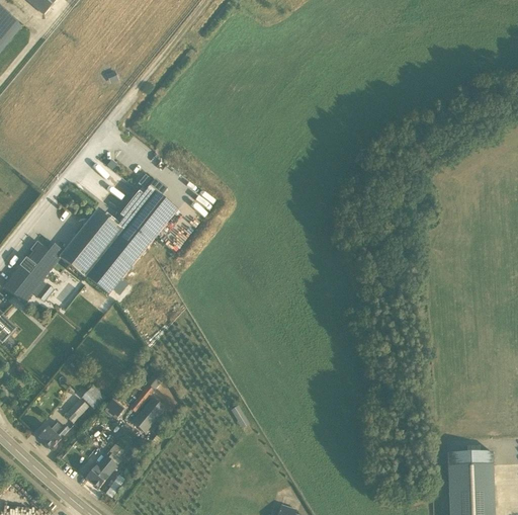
[(30,0),(45,12),(55,0),(30,0)]
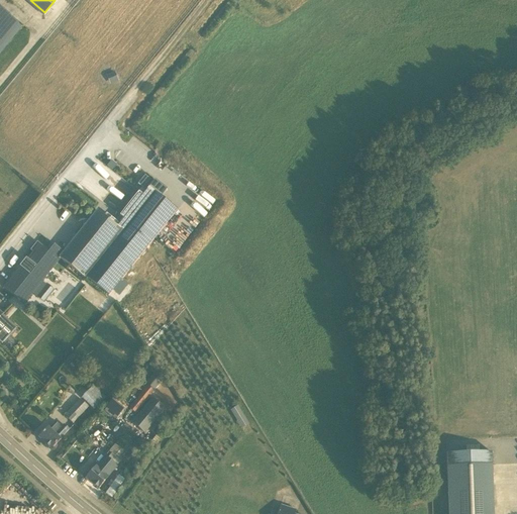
[(0,39),(17,19),(0,4),(0,39)]
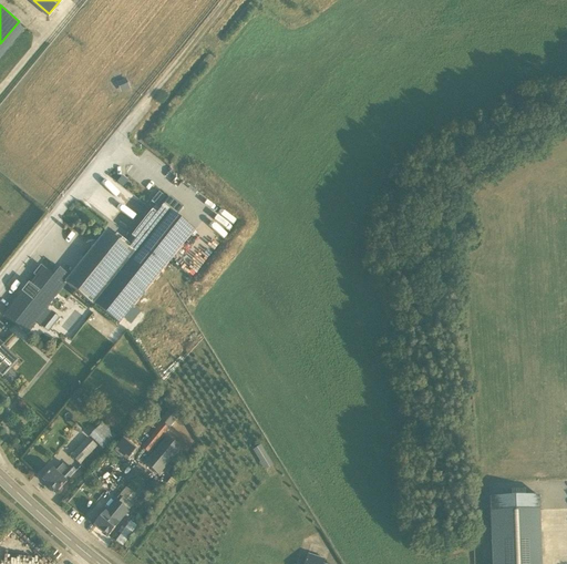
[(136,237),(129,246),(106,228),(70,274),(65,280),(91,300),(92,300),(119,321),(194,227),(164,203),(156,212),(152,208),(132,234),(136,237)]
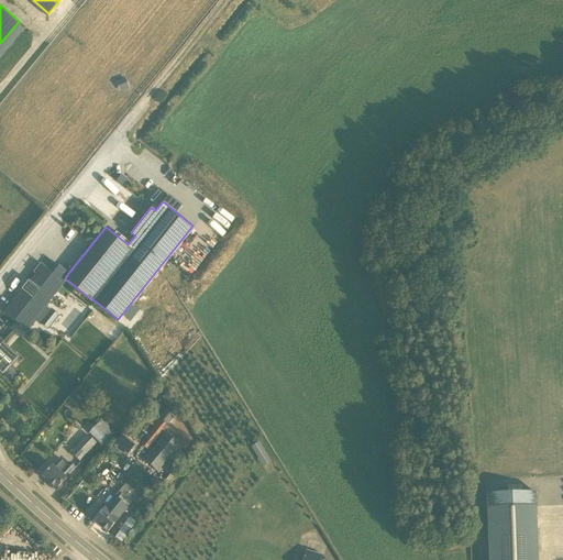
[(26,328),(65,278),(69,272),(59,264),(52,273),(46,268),(47,266),(41,261),(33,270),(37,273),(31,281),(29,278),(4,309),(26,328)]
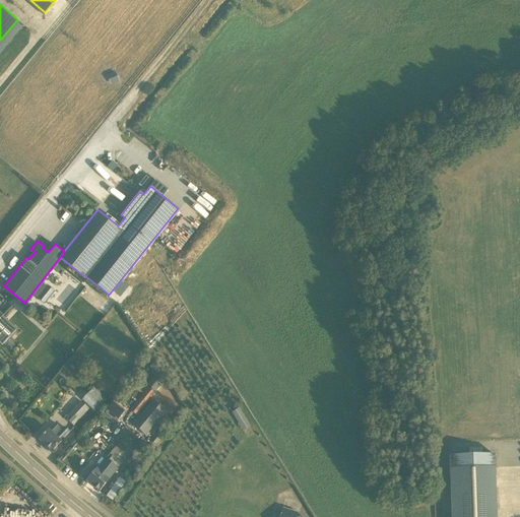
[(47,283),(41,291),(48,297),(55,288),(47,283)]
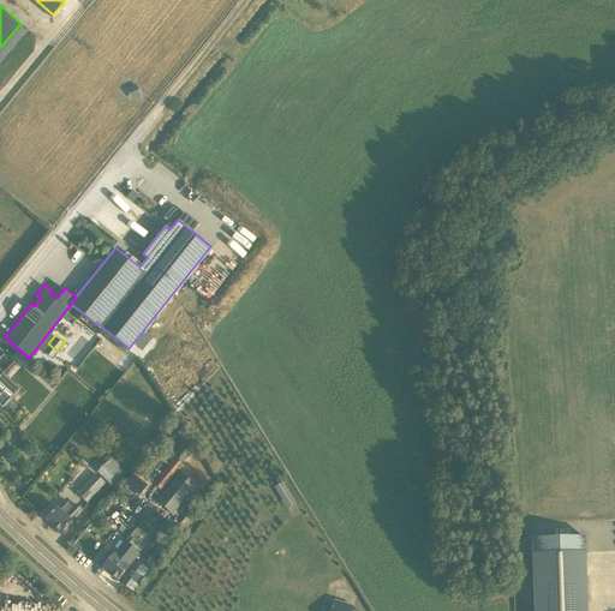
[(0,402),(3,405),(11,395),(0,384),(0,372),(3,371),(0,369),(0,402)]
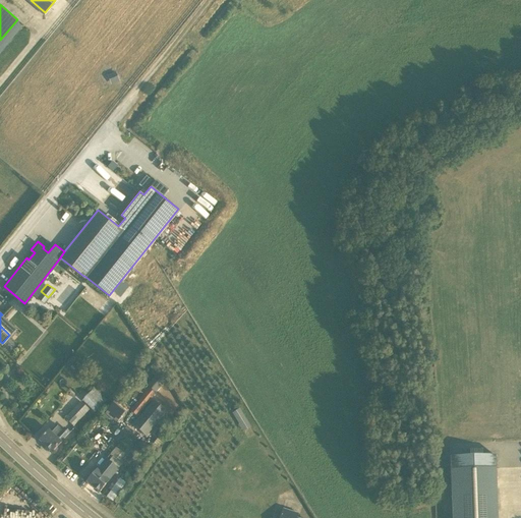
[(150,383),(130,408),(136,413),(160,386),(162,388),(168,380),(168,379),(166,377),(157,370),(148,382),(150,383)]
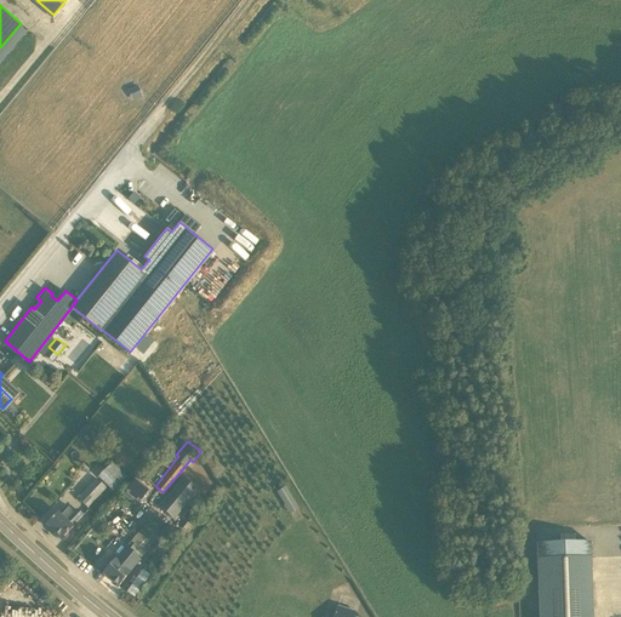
[(172,456),(165,452),(160,461),(166,464),(172,456)]
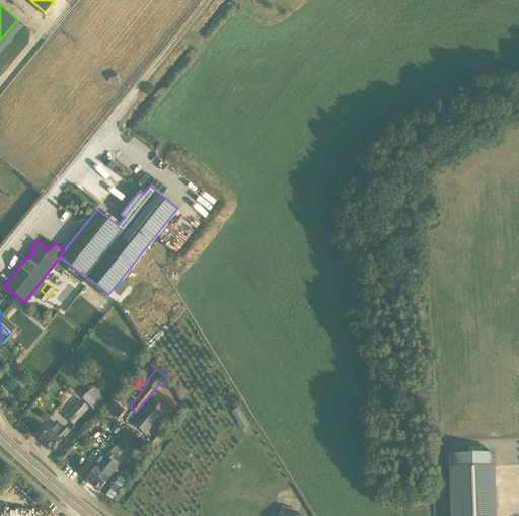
[(94,384),(82,396),(94,409),(106,395),(94,384)]
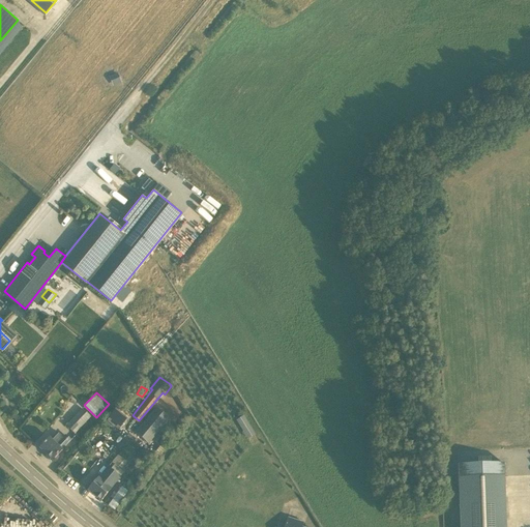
[(91,414),(83,406),(66,423),(75,432),(91,414)]
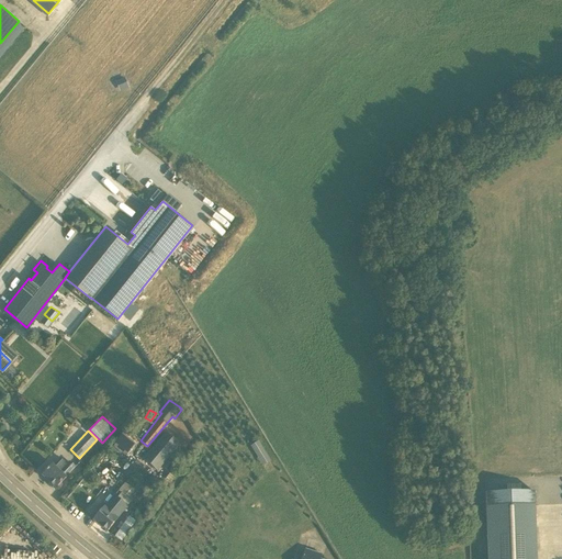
[(166,431),(144,457),(157,469),(179,442),(166,431)]
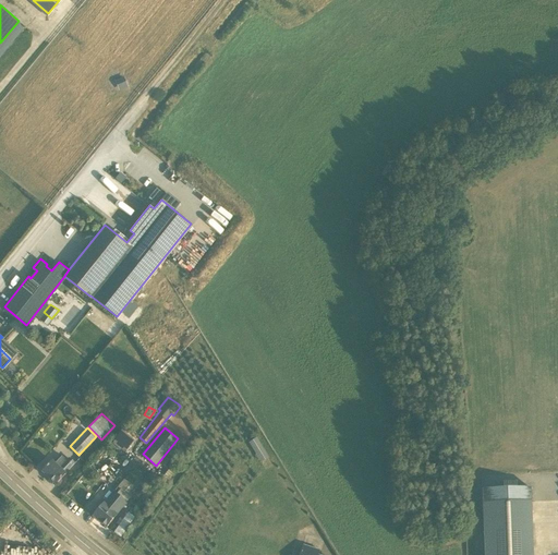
[(122,431),(113,442),(123,450),(133,439),(122,431)]
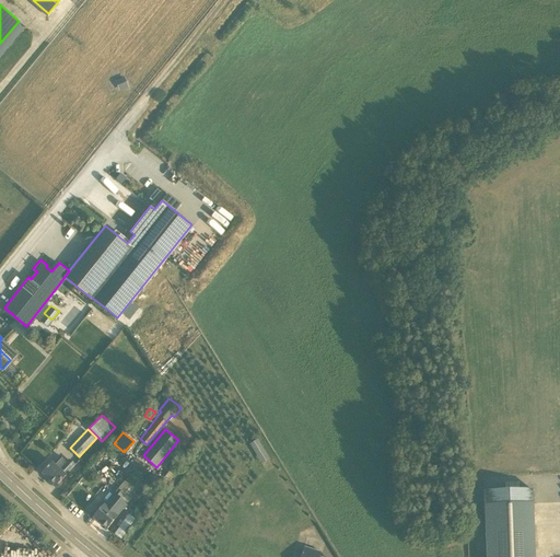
[(258,436),(249,441),(261,461),(270,455),(258,436)]
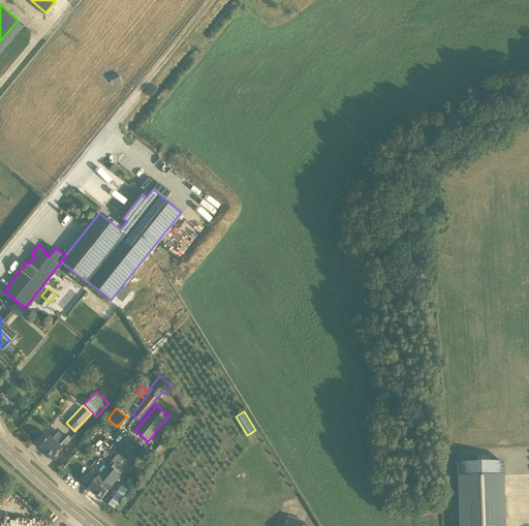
[(39,445),(52,457),(62,447),(61,446),(68,439),(59,431),(53,437),(50,434),(39,445)]
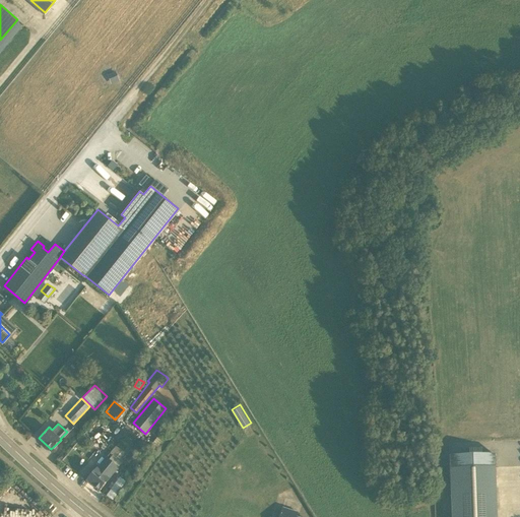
[(132,441),(137,449),(145,443),(139,436),(132,441)]
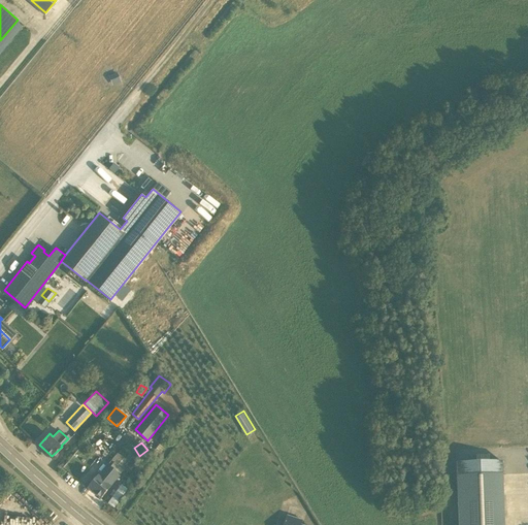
[(118,451),(111,458),(118,463),(124,456),(118,451)]
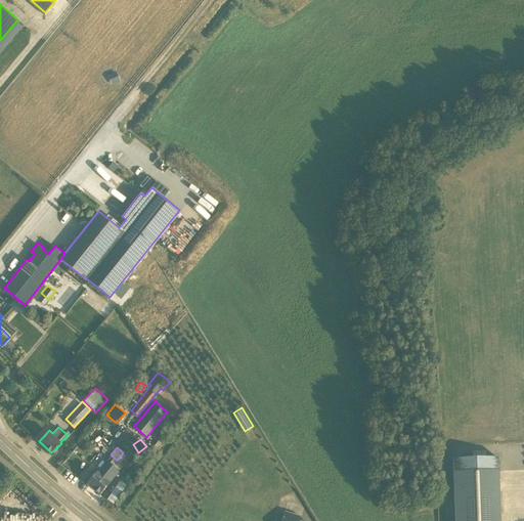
[(144,454),(139,463),(145,466),(150,459),(144,454)]
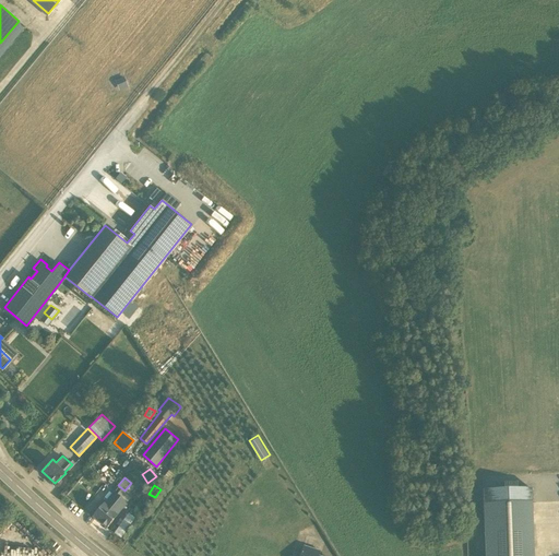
[(483,488),(484,501),(532,499),(532,486),(483,488)]
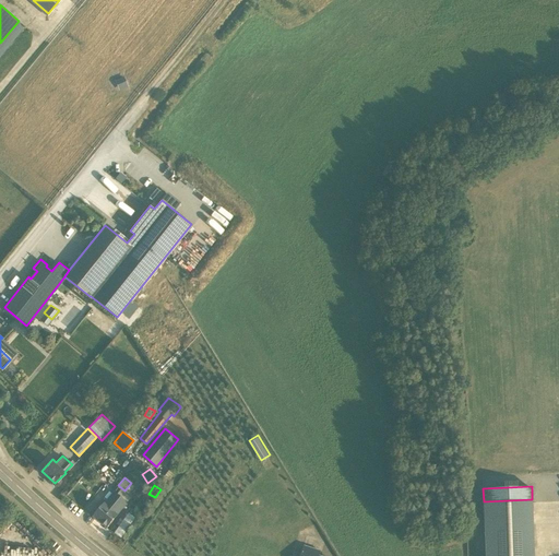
[(106,527),(117,513),(127,501),(114,491),(104,503),(93,515),(106,527)]
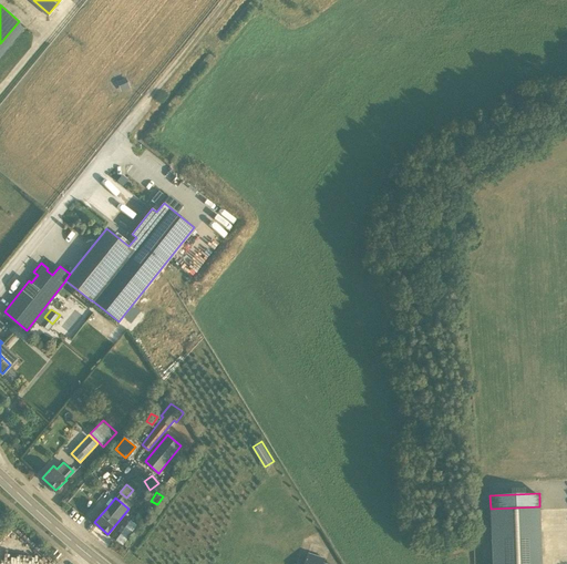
[(491,509),(492,563),(542,563),(539,506),(491,509)]
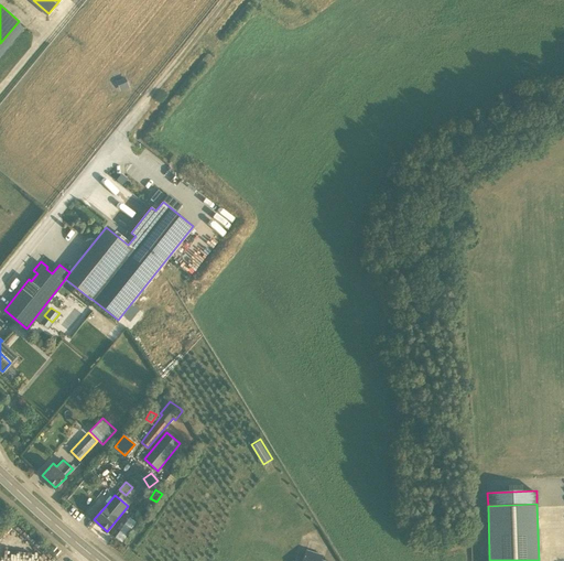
[(129,516),(115,536),(122,541),(137,521),(129,516)]
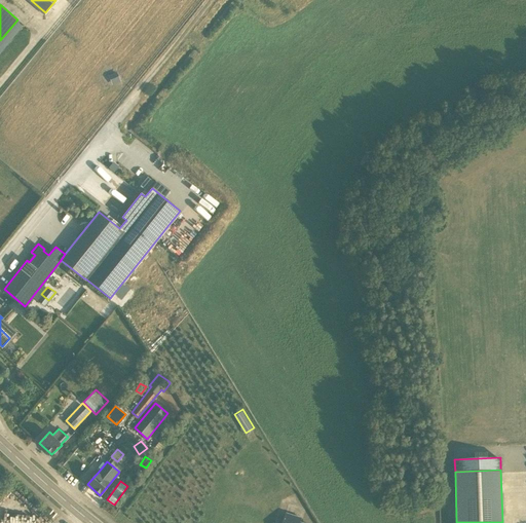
[(285,514),(282,522),(299,522),(301,519),(285,514)]
